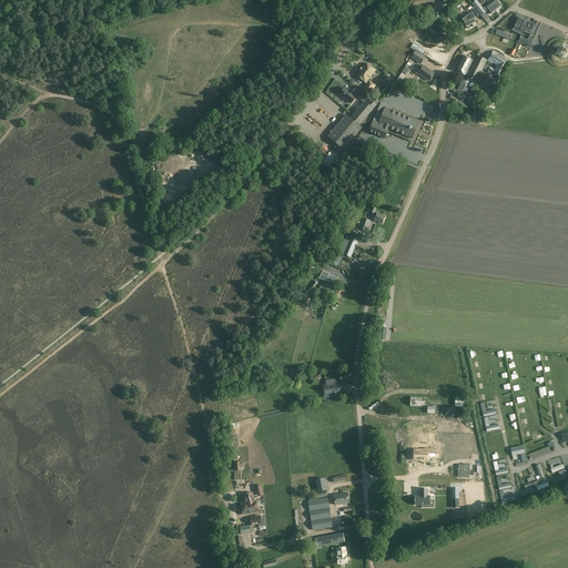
[(412,11),(412,9),(434,1),(433,0),(407,0),(408,0),(402,2),(406,13),(412,11)]
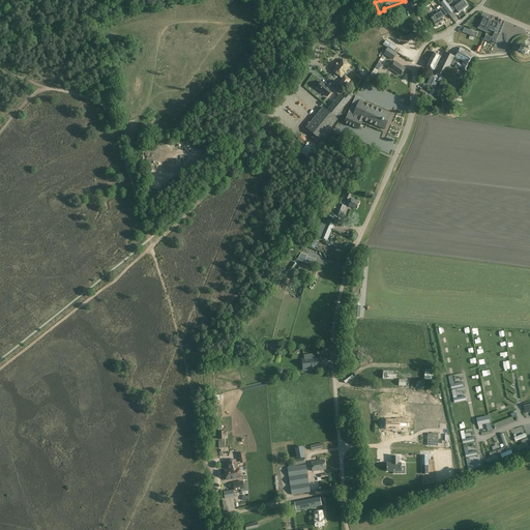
[(444,0),(440,3),(449,15),(452,11),(444,0)]
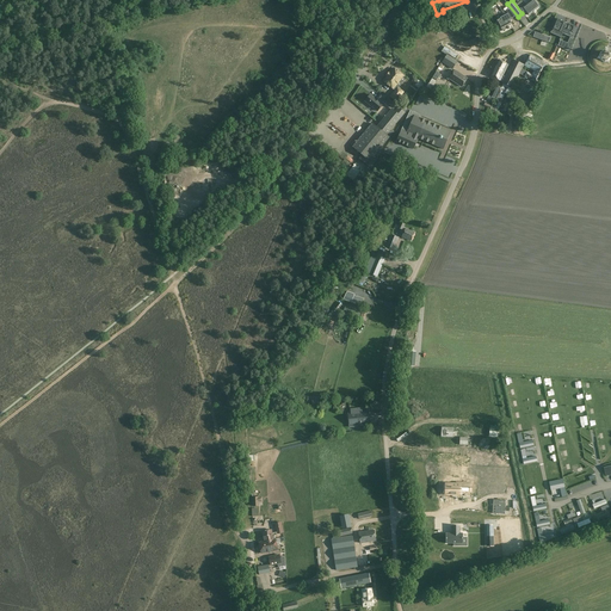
[(539,7),(534,0),(531,0),(523,8),(528,16),(532,12),(534,12),(535,11),(535,10),(539,7)]
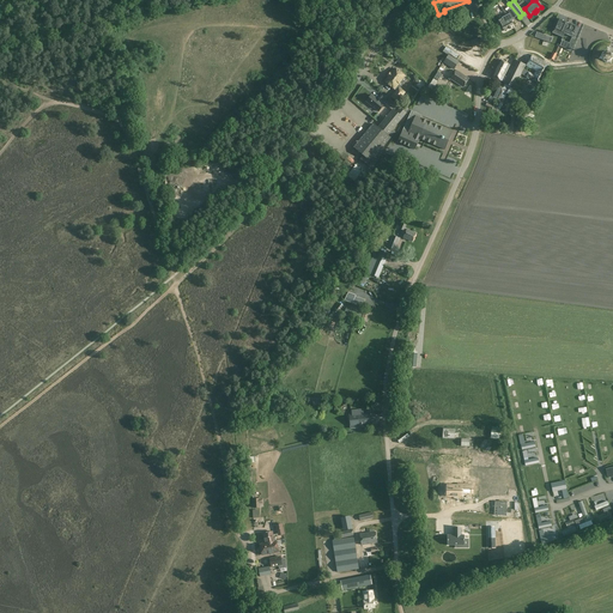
[(517,16),(511,8),(508,11),(514,18),(517,16)]
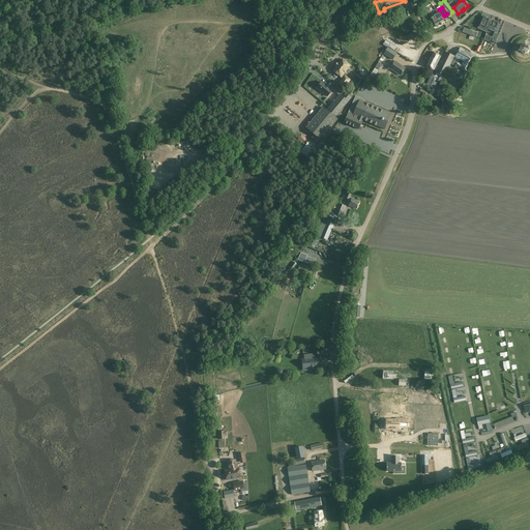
[(443,23),(441,18),(443,17),(441,11),(434,16),(435,18),(432,20),(436,26),(443,23)]
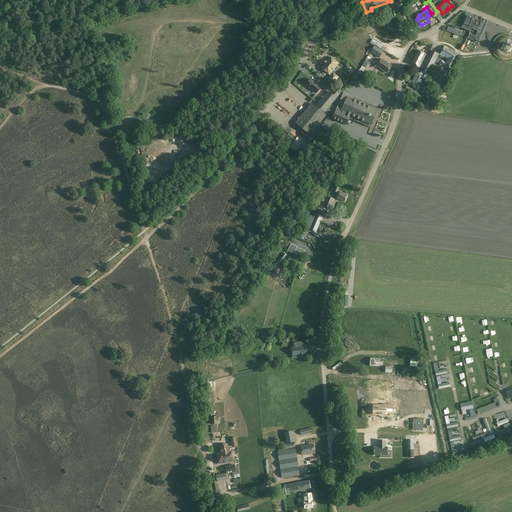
[(461,28),(470,32),(471,28),(474,21),(472,20),(473,19),(466,16),(462,25),(464,25),(463,26),(462,26),(461,28)]
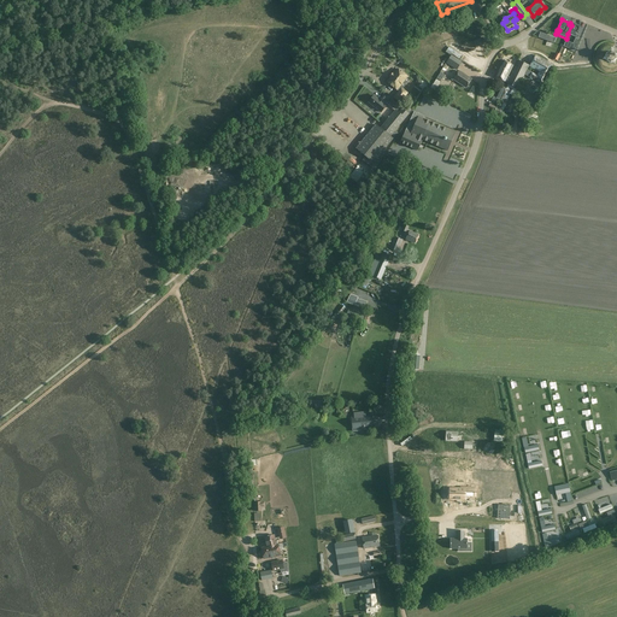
[(568,34),(576,37),(577,35),(576,35),(576,33),(577,34),(581,27),(574,24),(573,27),(571,25),(568,34)]
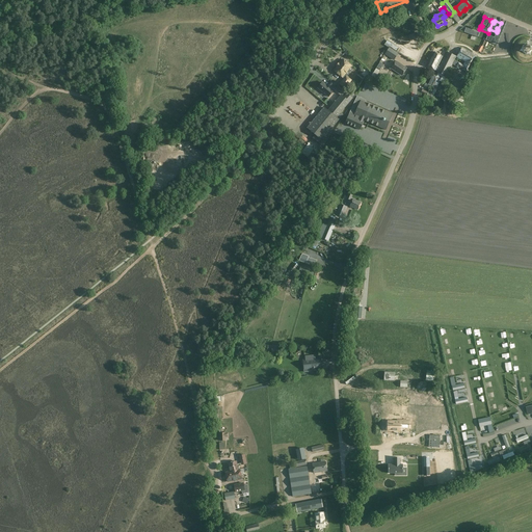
[(526,45),(524,46),(520,44),(517,49),(520,55),(524,53),(526,55),(529,53),(531,54),(531,50),(531,48),(531,45),(531,38),(529,37),(526,45)]
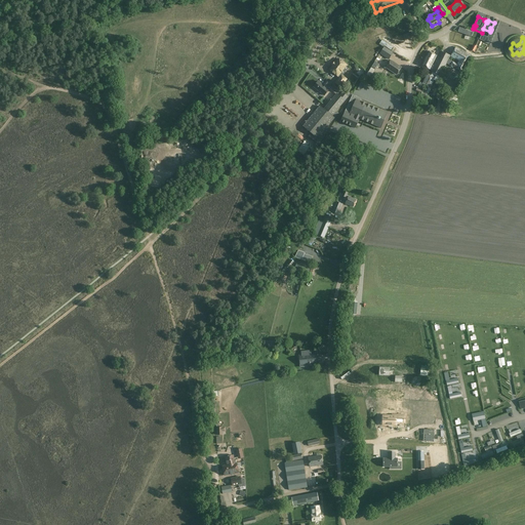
[(393,53),(384,47),(379,54),(389,59),(393,53)]
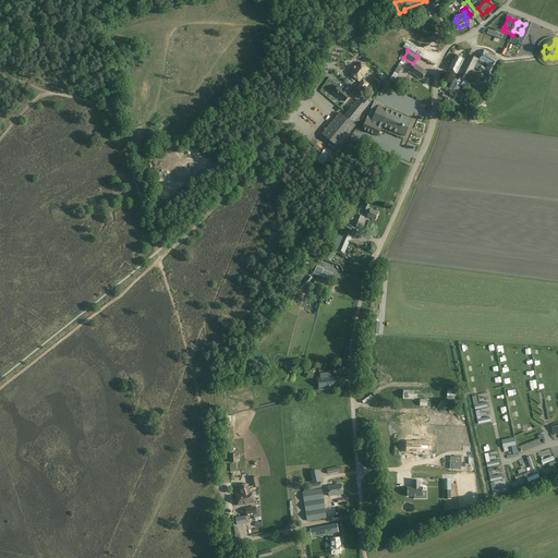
[(478,70),(483,72),(489,75),(499,59),(484,50),(478,60),(487,65),(485,69),(481,65),(478,70)]
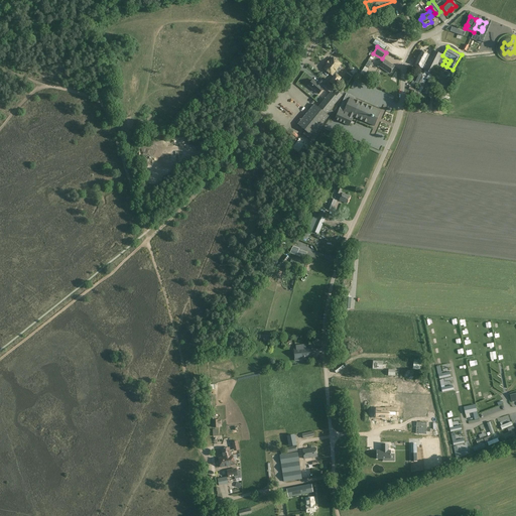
[(417,56),(415,58),(421,61),(422,60),(425,62),(428,55),(419,50),(418,53),(416,52),(415,55),(417,56)]
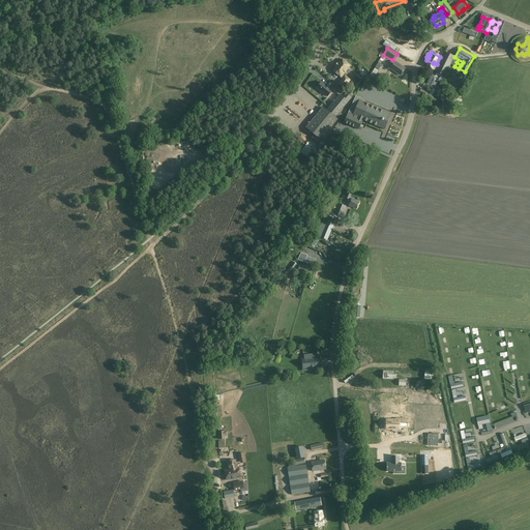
[(435,72),(444,77),(453,57),(445,52),(438,66),(436,71),(435,72)]
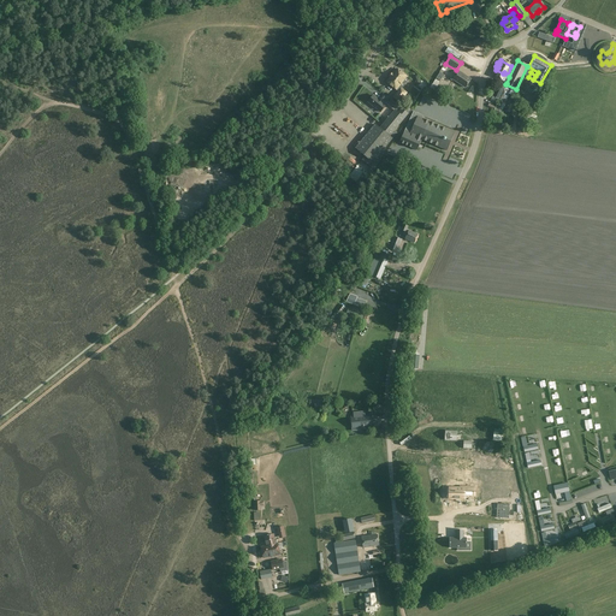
[(398,69),(397,70),(392,75),(392,73),(390,77),(386,82),(397,90),(397,89),(400,92),(394,98),(400,102),(401,102),(403,104),(408,98),(404,96),(407,94),(401,89),(398,88),(407,77),(401,73),(402,72),(402,71),(401,70),(400,70),(398,69)]
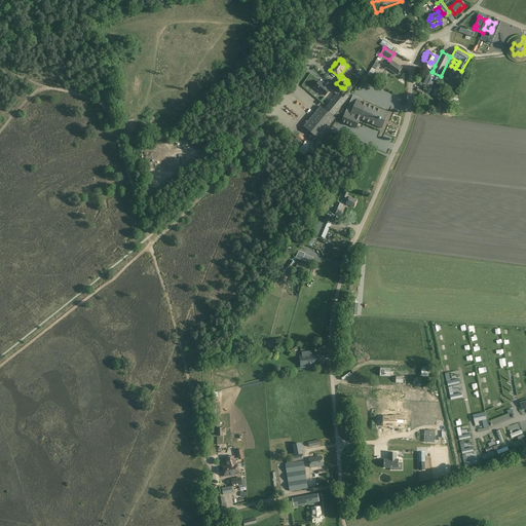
[(433,65),(434,64),(430,62),(429,63),(423,60),(421,66),(430,70),(433,71),(435,66),(433,65)]
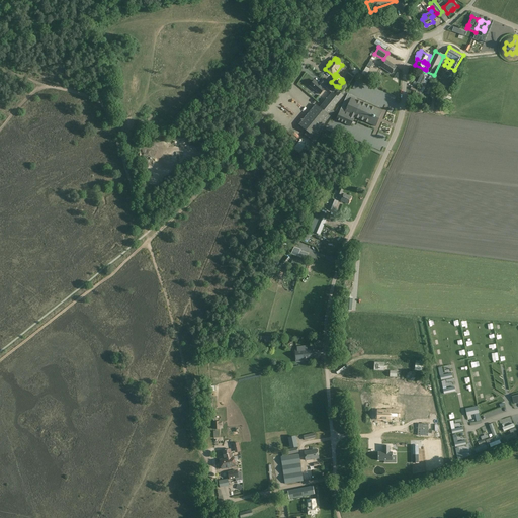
[(385,60),(380,67),(392,74),(396,67),(385,60)]
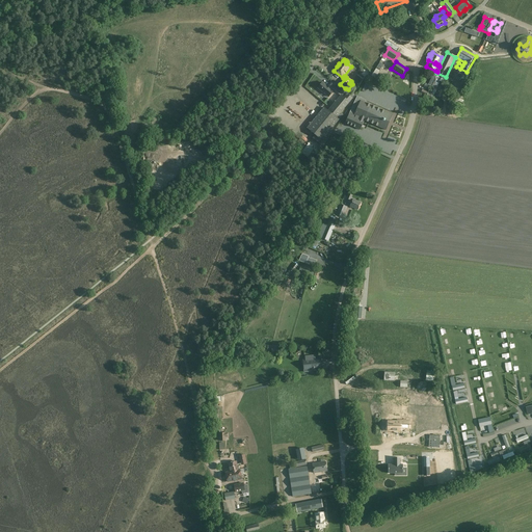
[(379,71),(376,69),(373,73),(371,76),(375,78),(379,71)]
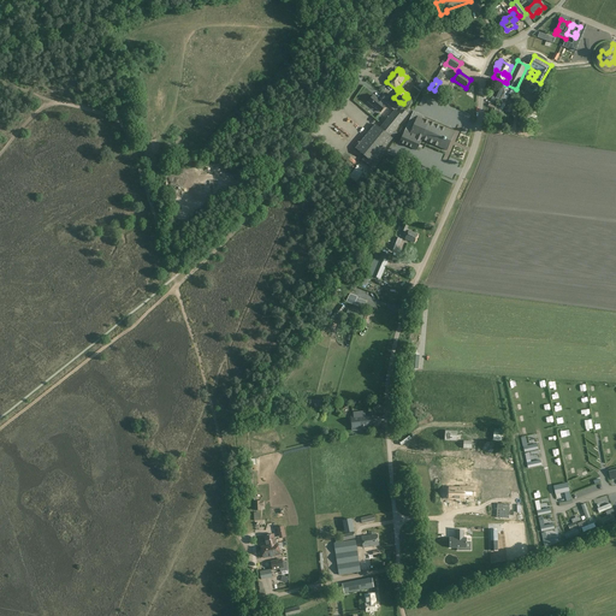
[(379,101),(373,95),(368,102),(380,112),(385,106),(390,100),(384,95),(379,101)]
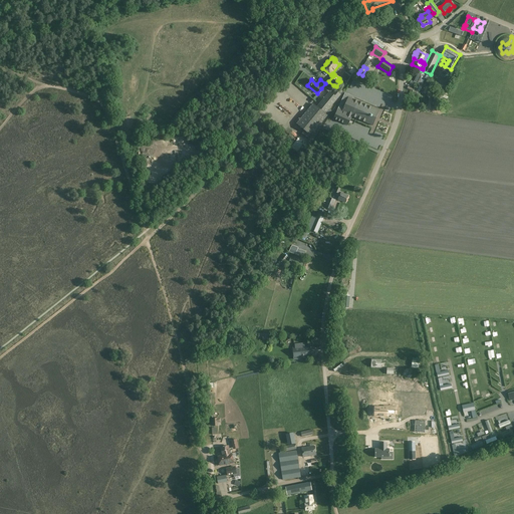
[(317,107),(313,104),(297,124),(305,132),(302,135),(308,140),(321,123),(330,113),(327,111),(341,95),(336,91),(332,94),(330,92),(317,107)]
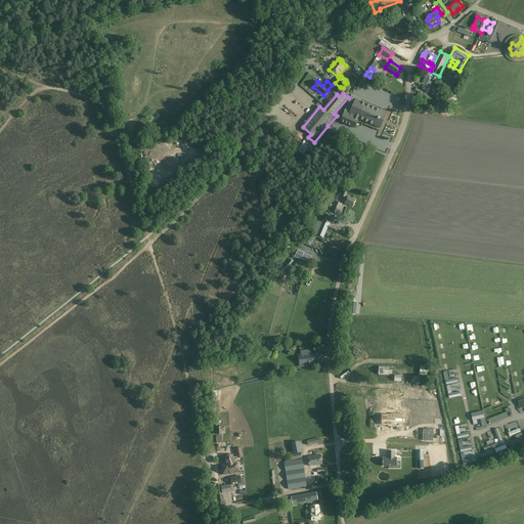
[(349,114),(348,115),(381,128),(387,114),(359,101),(360,98),(351,95),(344,112),(349,114)]
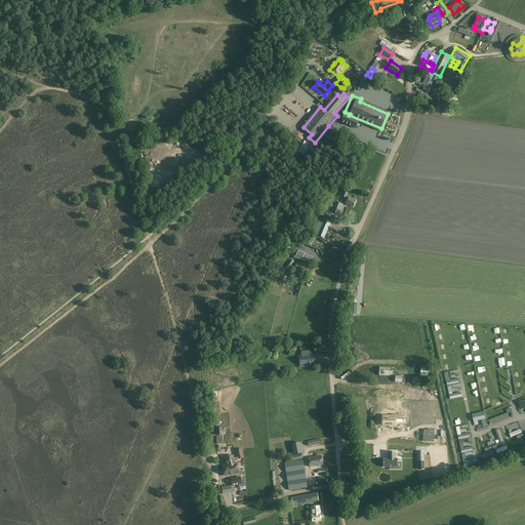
[(455,101),(445,95),(441,107),(450,110),(452,106),(453,106),(454,103),(455,101)]
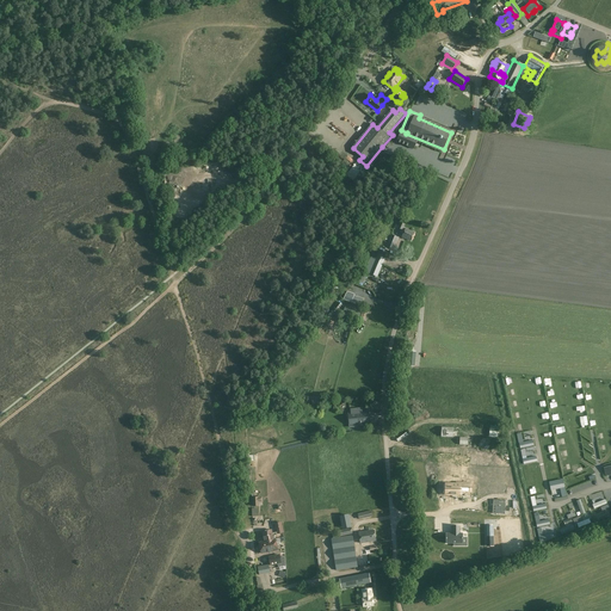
[(384,149),(382,147),(366,166),(371,168),(384,149)]
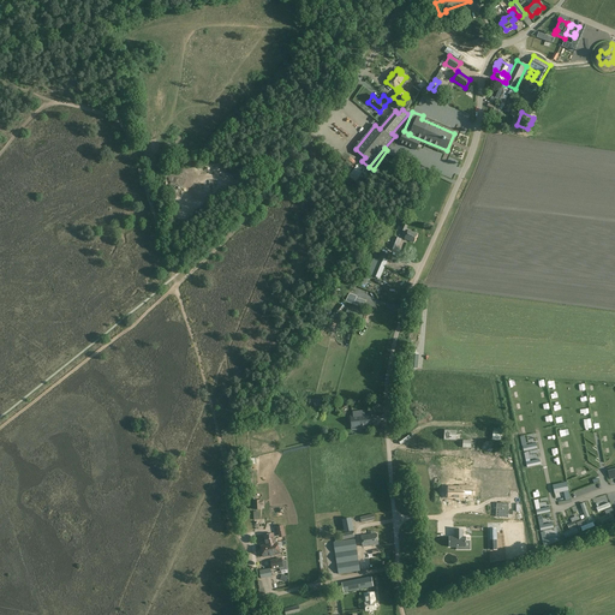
[(417,234),(408,231),(406,230),(407,226),(402,225),(400,230),(404,232),(402,234),(406,236),(405,239),(413,243),(417,234)]
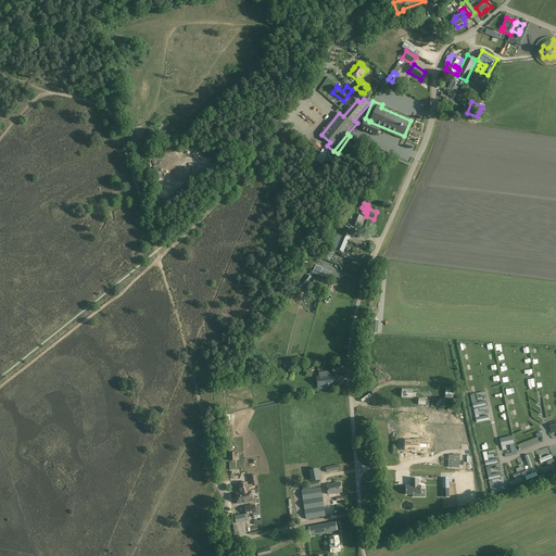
[(358,228),(364,216),(355,214),(351,225),(358,228)]
